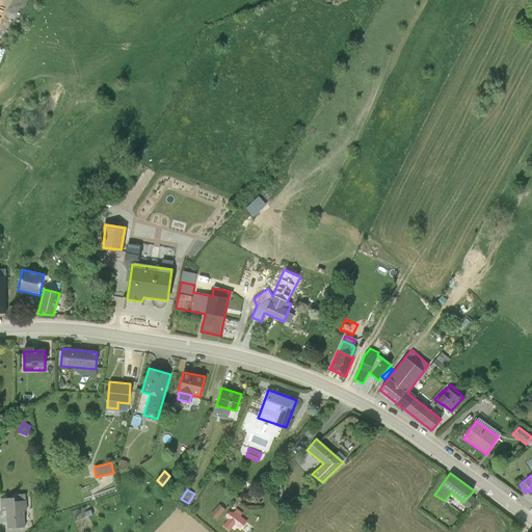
[(26,496),(0,498),(0,502),(1,511),(6,511),(7,527),(25,526),(23,509),(27,509),(26,496)]
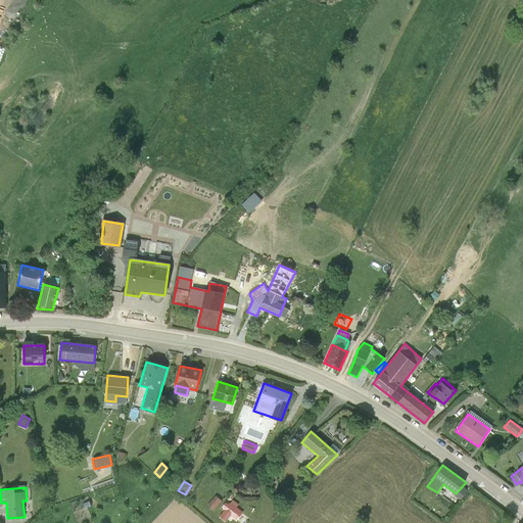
[(217,494),(207,505),(212,509),(222,500),(217,494)]
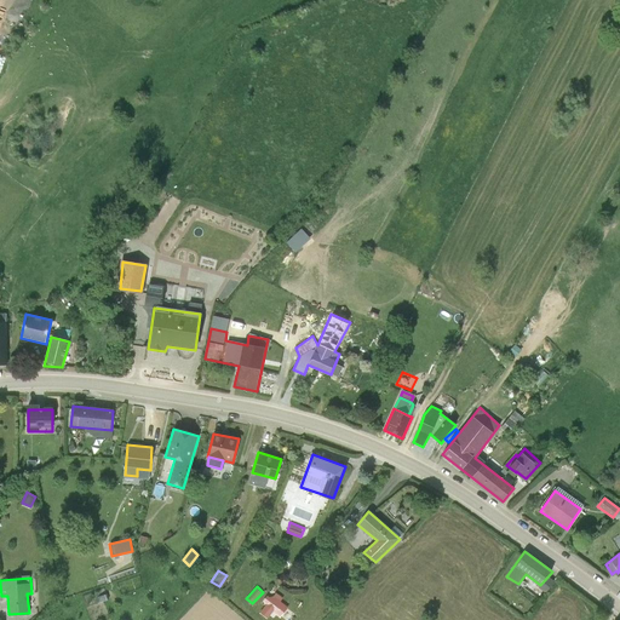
[(275,591),(265,606),(280,616),(291,602),(275,591)]
